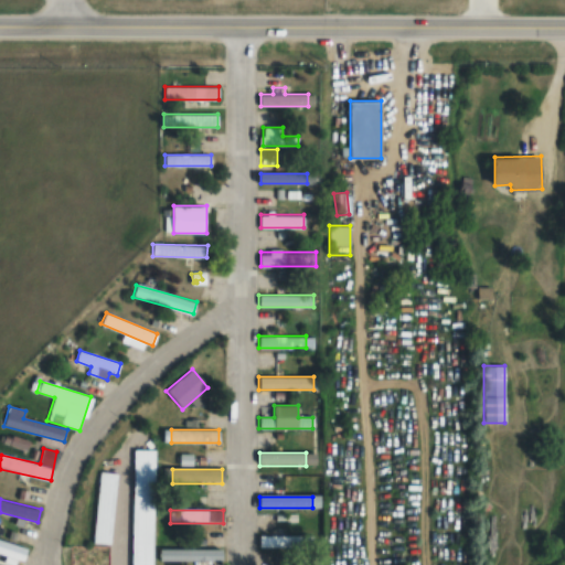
[(313,535),(258,535),(258,547),(313,547),(313,535)]
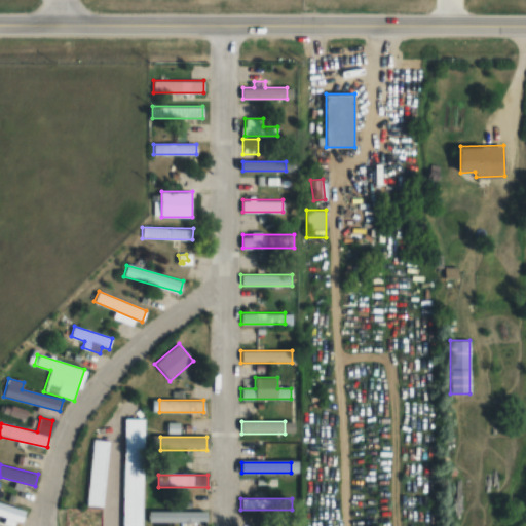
[(207,511),(147,511),(147,522),(207,522),(207,511)]
